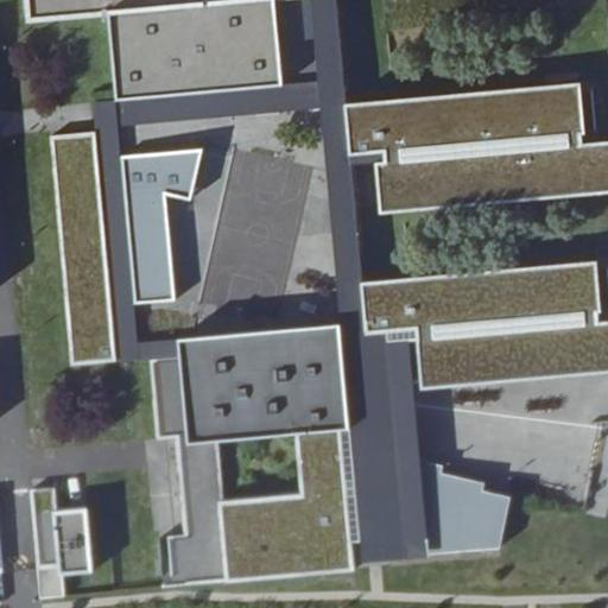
[(24,0),(26,24),(107,16),(115,100),(282,86),(276,43),(272,1),(283,0),(24,0)]
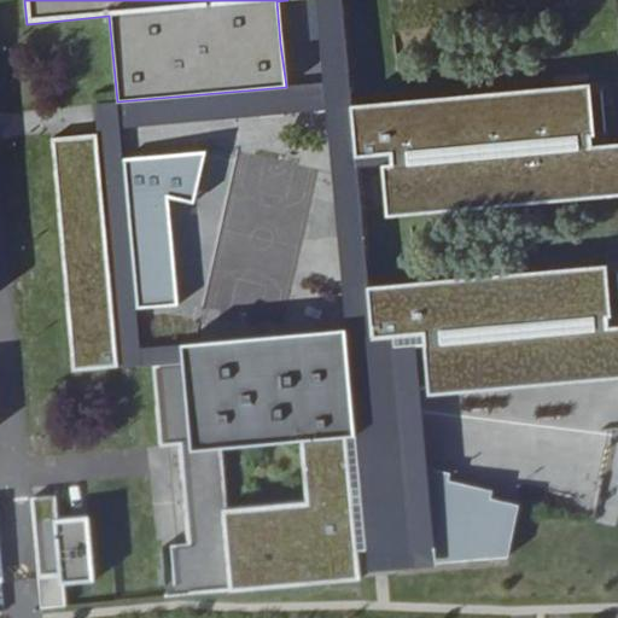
[(339,0),(287,0),(277,1),(280,44),(318,40),(322,83),(286,87),(117,101),(94,103),(97,138),(117,371),(153,367),(182,365),(180,345),(140,349),(136,309),(123,158),(121,129),(326,111),(345,328),(368,327),(365,287),(354,158),(349,106),(339,0)]
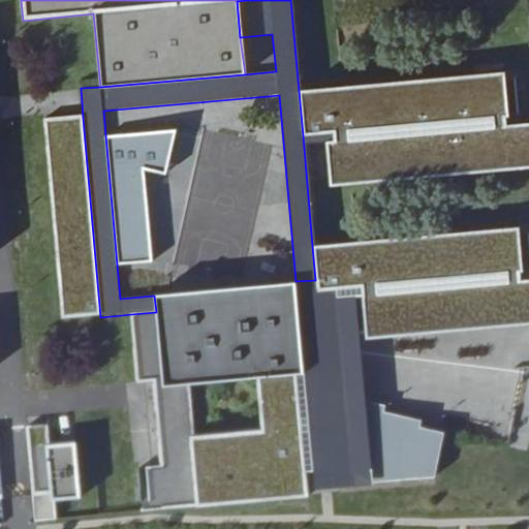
[(331,187),(528,167),(528,124),(507,126),(506,118),(509,118),(505,71),(299,91),(303,135),(335,132),(336,143),(328,144),(331,187)]
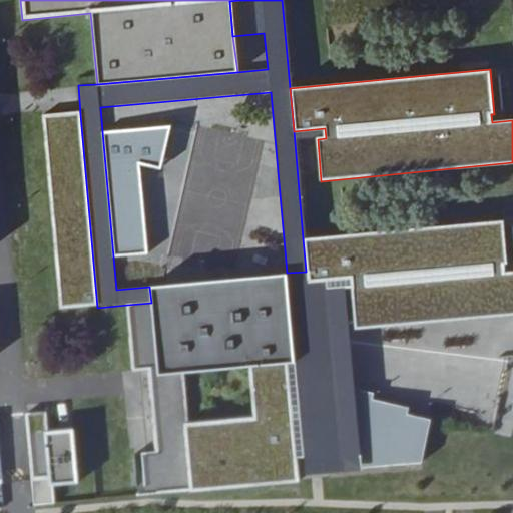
[(42,117),(60,310),(97,308),(80,114),(42,117)]
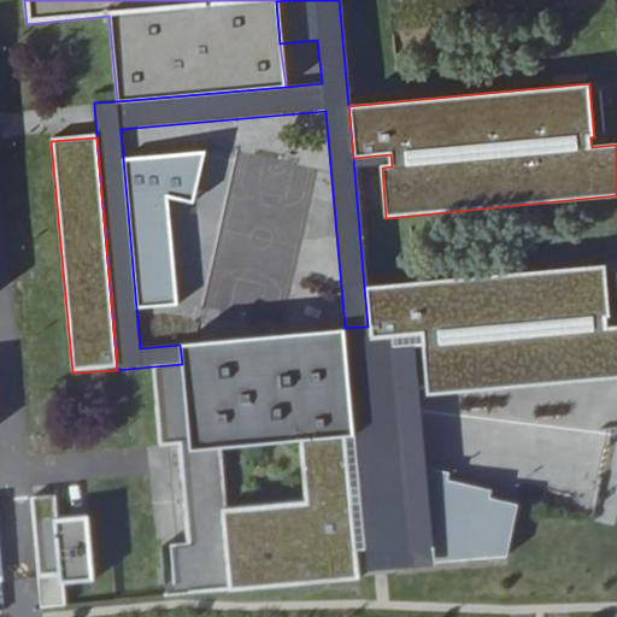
[(123,158),(136,309),(176,305),(169,200),(193,203),(205,153),(123,158)]
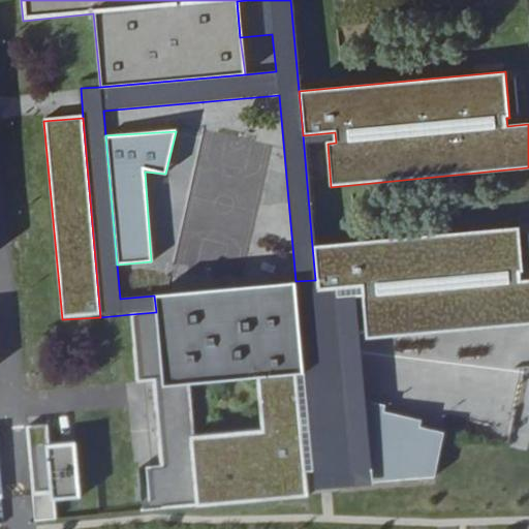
[(131,314),(137,382),(154,381),(161,467),(147,468),(151,508),(308,496),(306,474),(313,473),(314,491),(371,487),(371,481),(435,478),(444,433),(419,428),(422,422),(384,412),(385,405),(365,402),(360,335),(365,334),(365,340),(528,323),(528,279),(520,280),(521,273),(524,273),(519,228),(312,246),(315,280),(296,281),(154,296),(156,312),(131,314)]
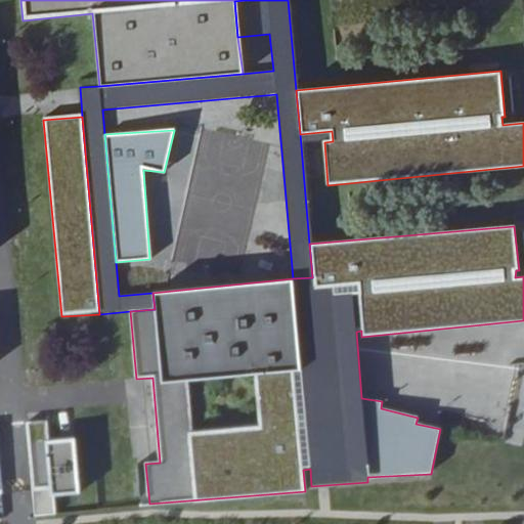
[(28,422),(35,516),(56,514),(55,495),(80,493),(76,438),(49,440),(48,421),(28,422)]
